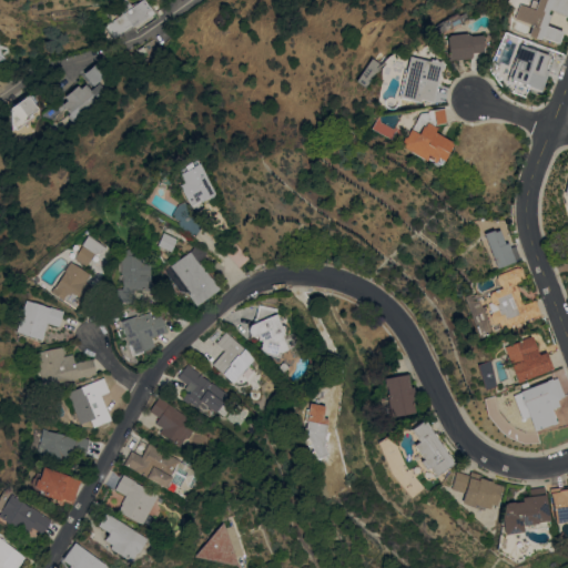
[(140,21),(140,20),(130,28),(114,39),(113,37),(104,24),(118,16),(119,17),(122,14),(115,4),(122,0),(127,0),(131,6),(138,0),(145,0),(153,11),(154,13),(141,23),(140,21)]
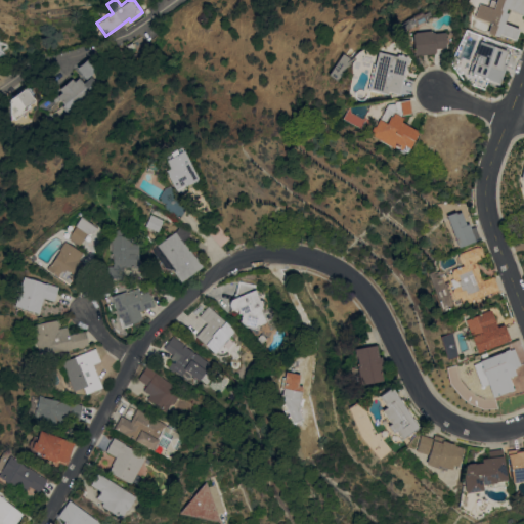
[(477,3),(486,6),(487,0),(490,0),(493,1),(493,0),(523,0),(523,8),(522,14),(504,8),(503,12),(506,13),(501,23),(517,29),(513,40),(497,34),(496,36),(490,34),(490,35),(484,33),(488,24),(472,16),(477,3)]
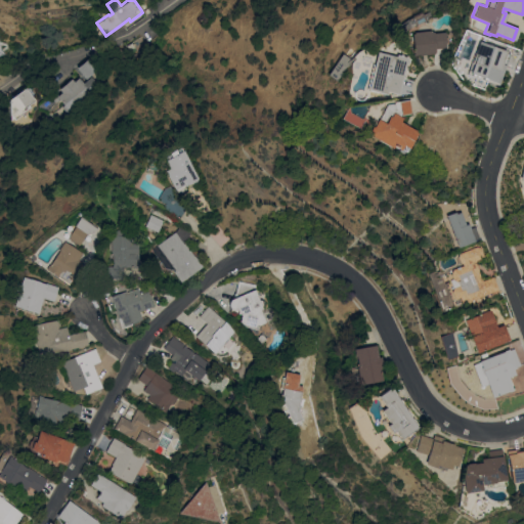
[(418,9),(423,20),(412,25),(408,13),(418,9)]
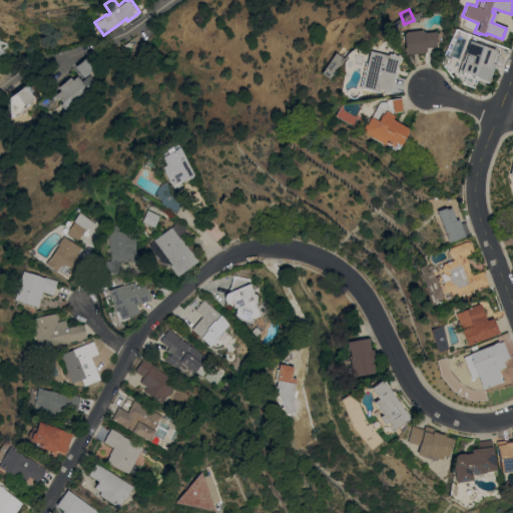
[(419,29),(419,31),(422,31),(422,32),(433,31),(435,47),(424,48),(424,52),(403,54),(401,33),(403,33),(403,31),(419,29)]
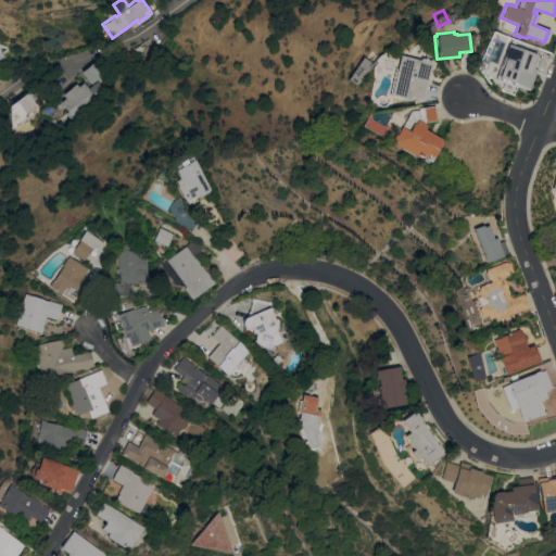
[(541,55),(536,71),(534,70),(528,88),(495,76),(507,43),(541,55)]
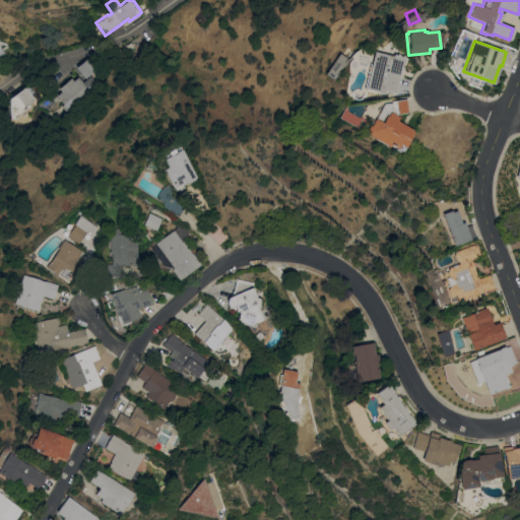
[(381,93),(361,87),(367,63),(368,63),(371,51),(390,56),(391,53),(402,56),(393,93),(382,90),(381,93)]
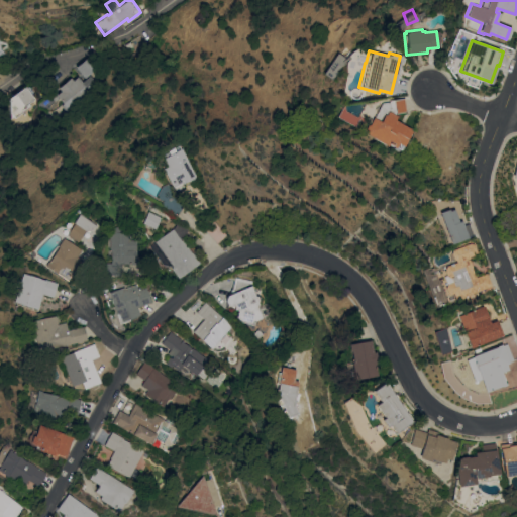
[(341,57),(333,52),(320,74),(328,79),(341,57)]
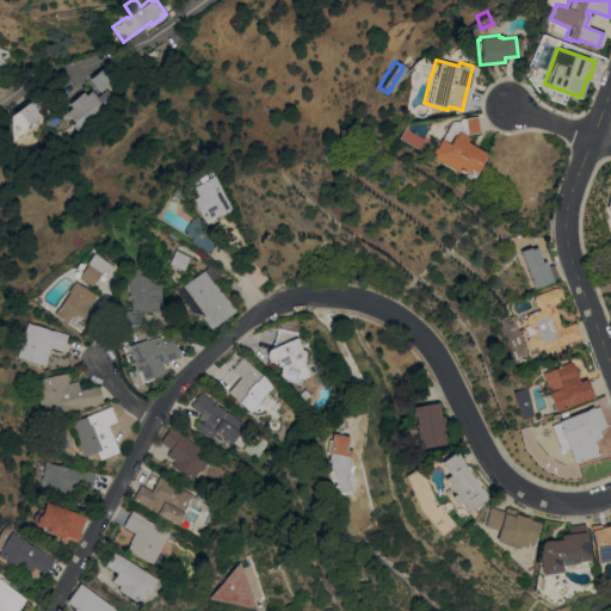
[(90,79),(102,68),(106,75),(112,82),(100,92),(91,80),(90,79)]
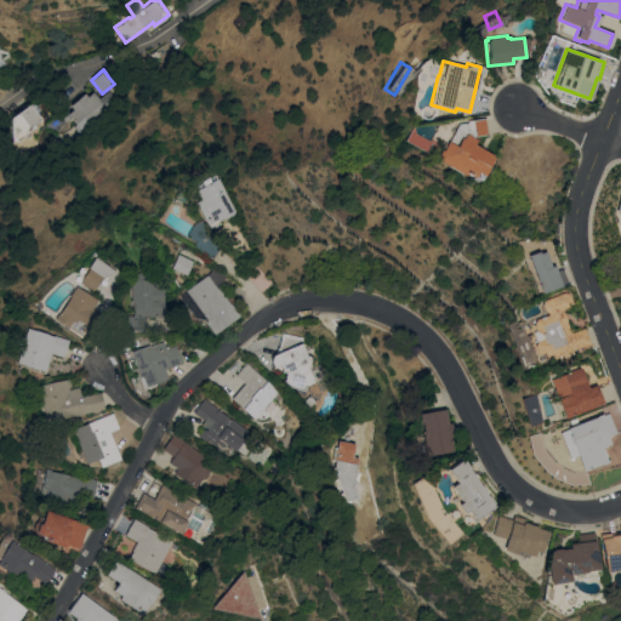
[(73,109),(69,106),(85,93),(87,97),(93,92),(98,98),(108,91),(117,101),(81,131),(67,114),(73,109)]
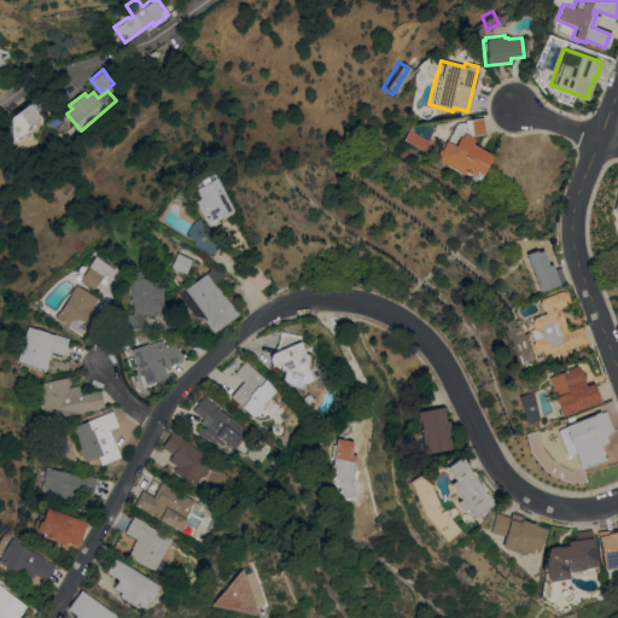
[(29,103),(41,118),(29,127),(30,128),(25,132),(27,133),(16,140),(15,139),(11,141),(10,117),(29,103)]
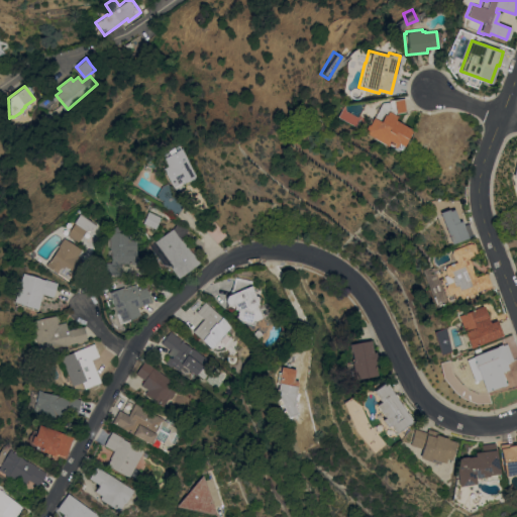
[(408,128),(408,129),(410,130),(405,138),(407,139),(399,154),(359,131),(365,124),(366,125),(370,117),(372,118),(380,103),(387,102),(387,100),(403,98),(404,111),(393,113),(392,114),(395,116),(393,119),(408,128)]
